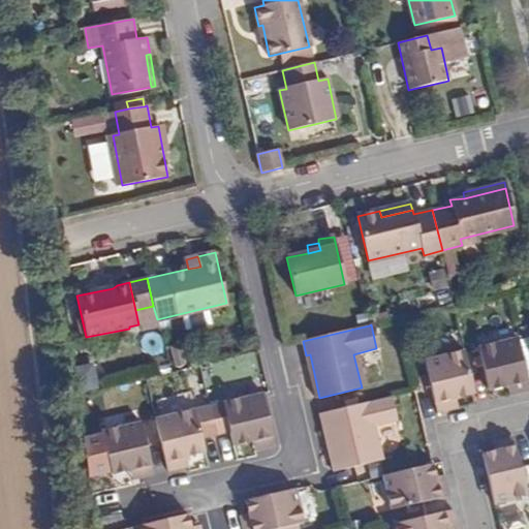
[(524,362),(518,339),(478,347),(484,371),(486,379),(526,370),(524,362)]
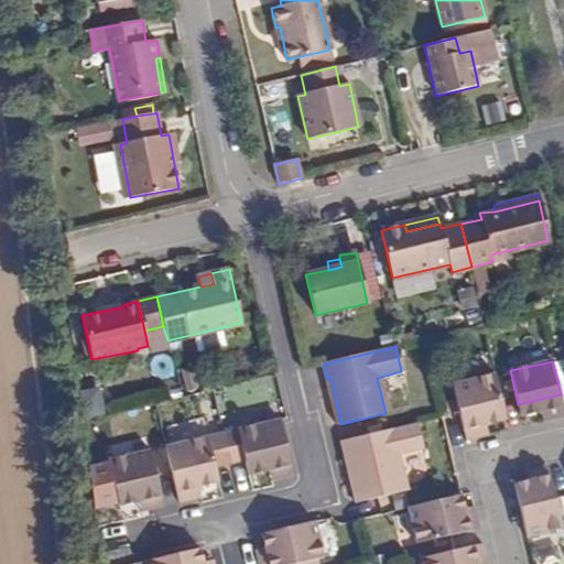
[(452,383),(457,410),(458,410),(461,416),(503,407),(501,400),(495,373),(452,383)]
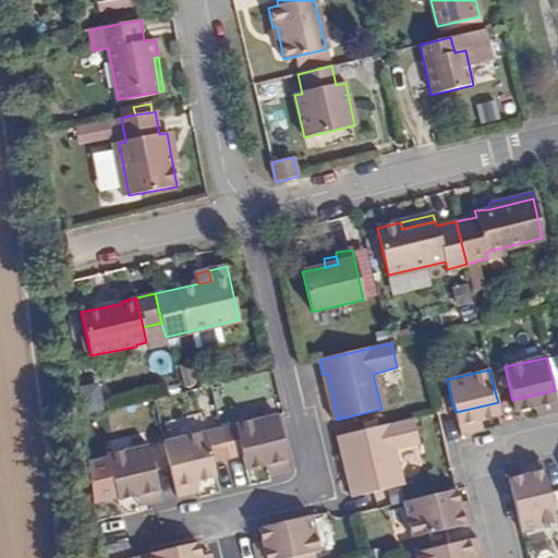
[(327,374),(323,375),(332,421),(337,420),(327,374)]
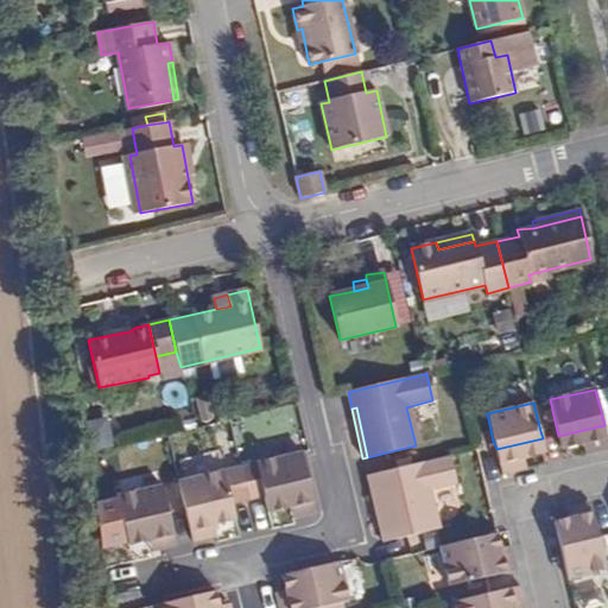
[(607,441),(605,425),(558,436),(562,448),(583,443),(589,442),(591,453),(607,449),(607,441)]
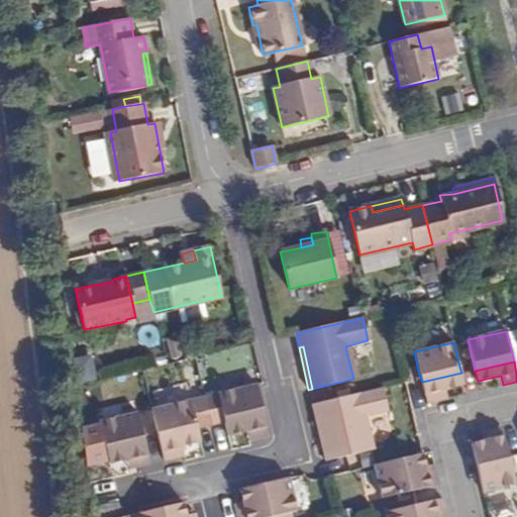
[(463,384),(461,373),(422,382),(427,403),(439,401),(436,391),(444,389),(463,384)]
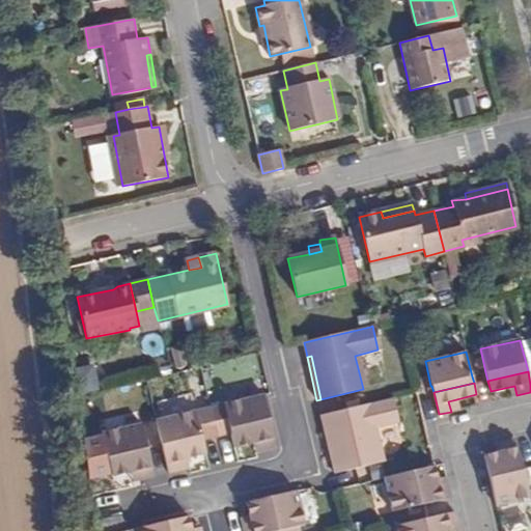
[(276,446),(263,395),(210,407),(217,437),(230,432),(233,445),(252,441),(259,440),(261,449),(276,446)]
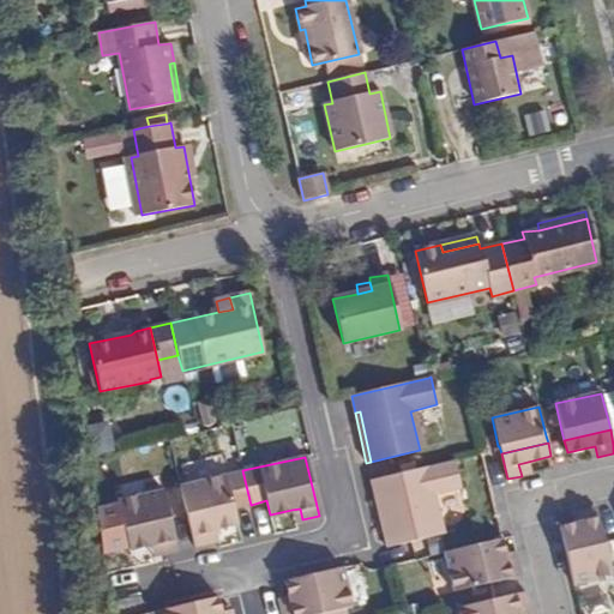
[(451,465),(450,462),(414,470),(401,473),(368,481),(372,498),(379,497),(390,545),(439,533),(432,494),(456,488),(451,465)]
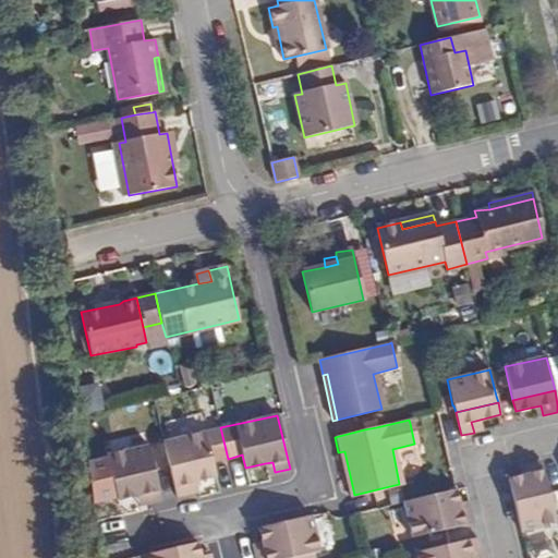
[(364,429),(376,427),(374,420),(363,422),(364,429)]
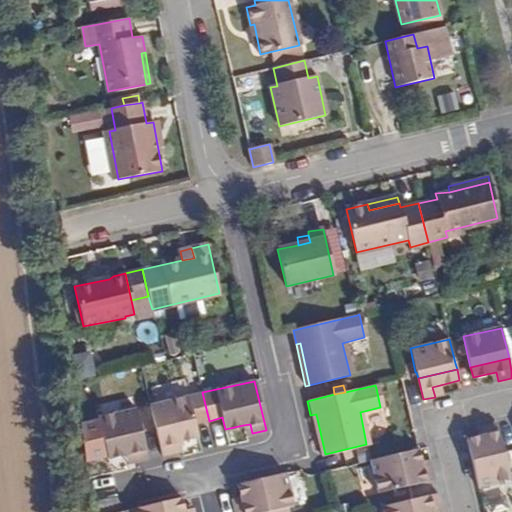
[(443,395),(440,385),(432,387),(435,397),(443,395)]
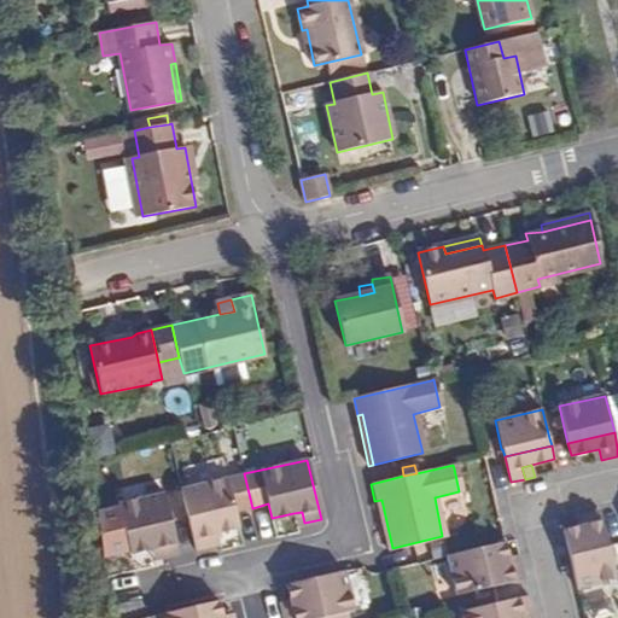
[(244,473),(181,488),(190,523),(196,551),(211,546),(209,532),(216,531),(239,526),(235,512),(252,508),(244,473)]
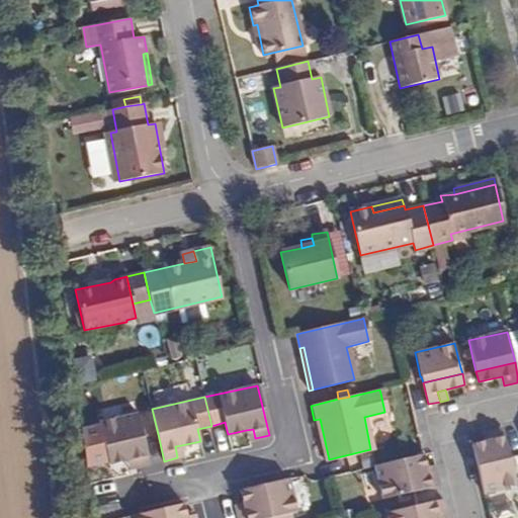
[(135,468),(150,464),(145,442),(139,413),(99,422),(109,462),(126,459),(133,456),(135,468)]
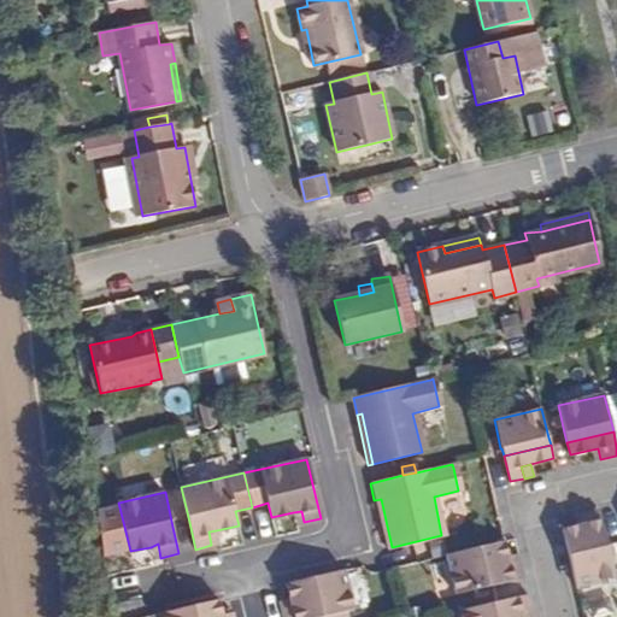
[(385,548),(392,547),(381,499),(374,500),(385,548)]
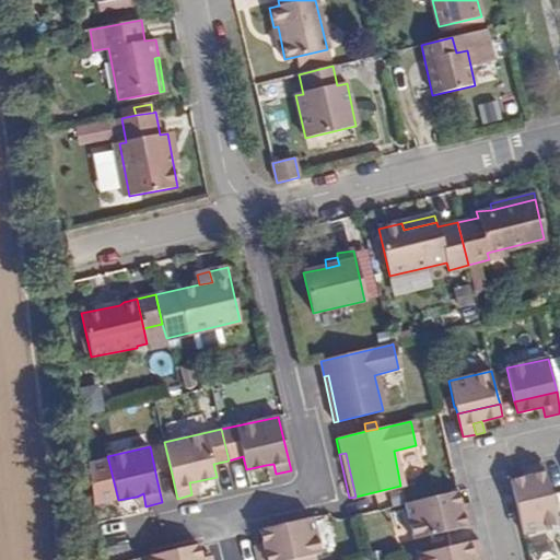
[(558,524),(544,463),(528,466),(531,477),(525,477),(511,480),(523,533),(558,524)]
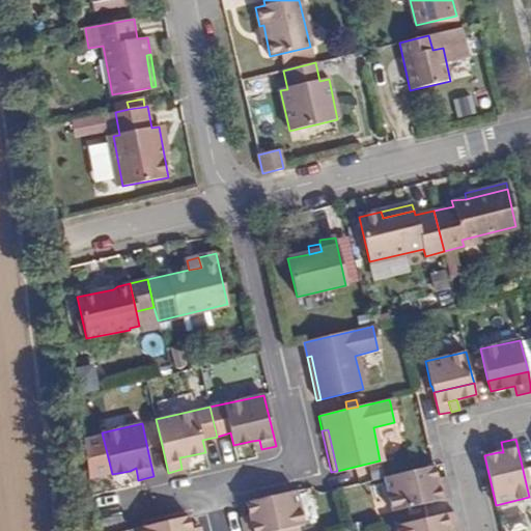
[(255,451),(261,449),(259,440),(252,441),(255,451)]
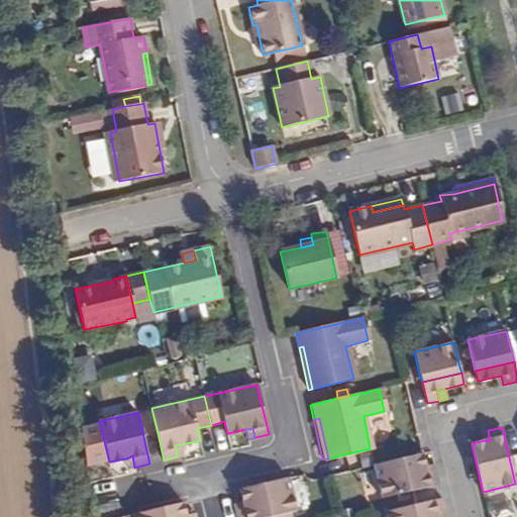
[(183,455),(181,444),(175,445),(177,456),(183,455)]
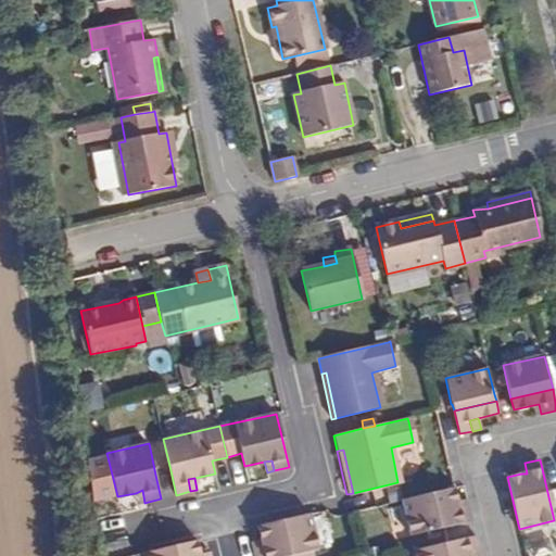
[(454,488),(403,501),(412,535),(472,521),(469,506),(459,508),(457,502),(454,488)]
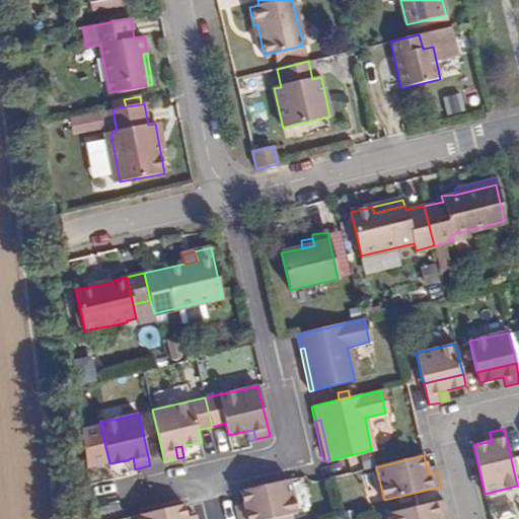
[(133,457),(127,460),(129,470),(135,469),(133,457)]
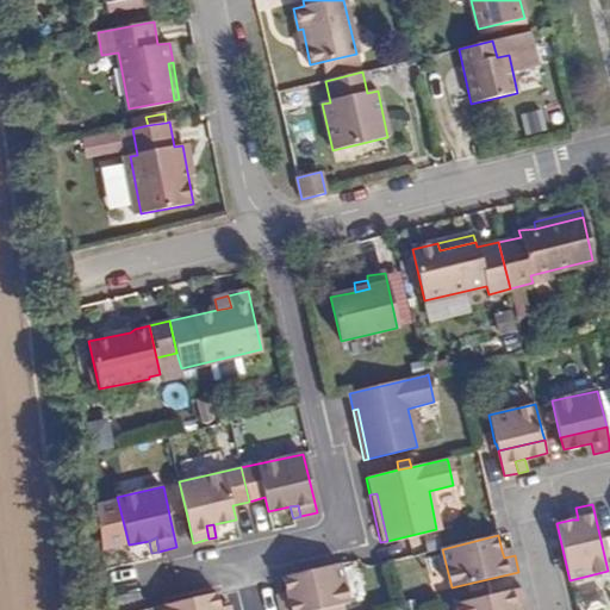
[(350,602),(341,564),(284,578),(287,593),(288,599),(279,602),(280,609),(343,609),(342,603),(350,602)]
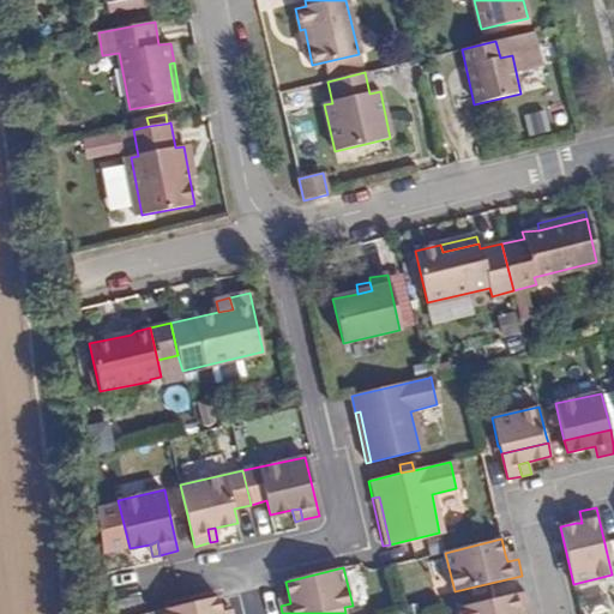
[(527,593),(458,608),(459,613),(518,613),(518,612),(530,609),(527,593)]
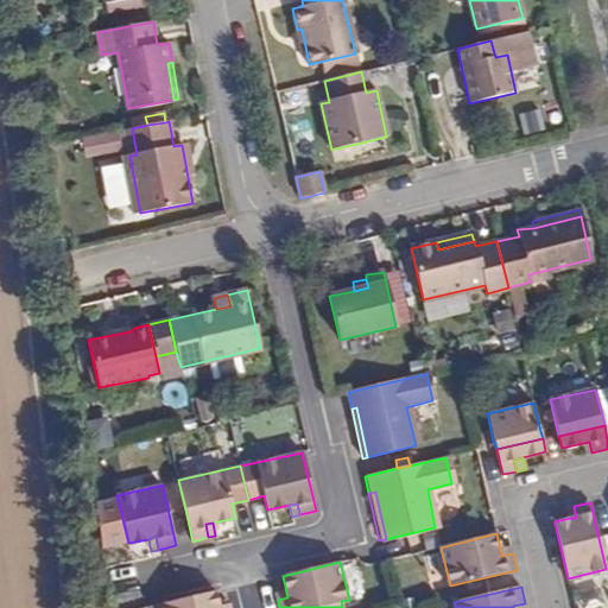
[(216,591),(158,606),(158,607),(220,607),(216,591)]
